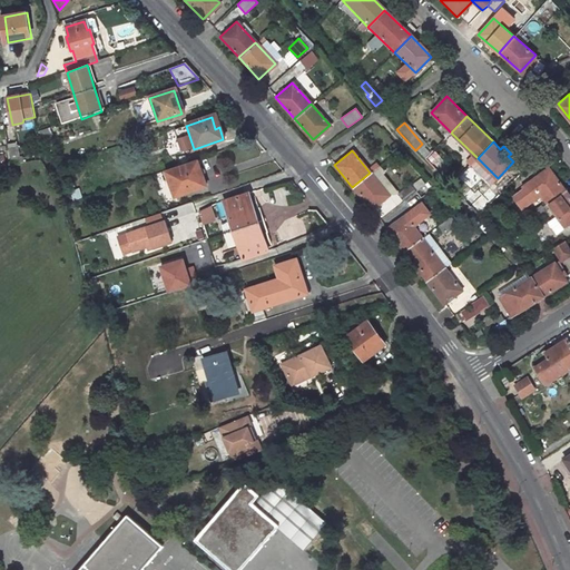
[(42,154),(11,159),(11,165),(45,160),(42,154)]
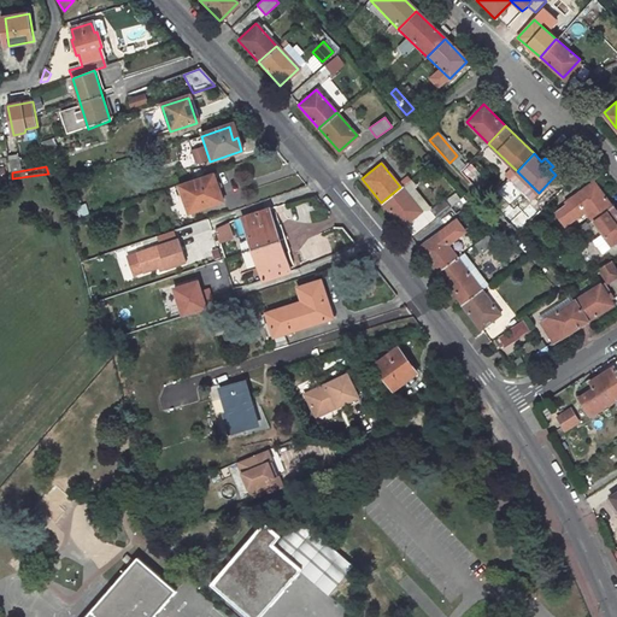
[(213,192),(209,177),(180,188),(188,212),(221,201),(217,191),(213,192)]
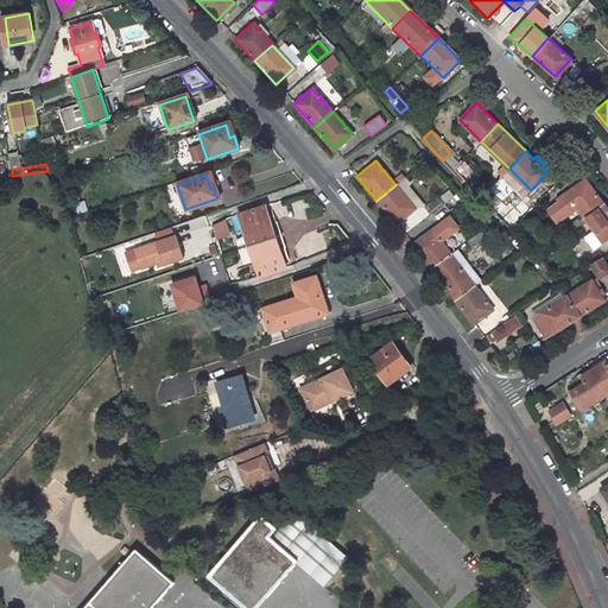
[(558,203),(549,210),(557,223),(578,208),(584,217),(603,203),(586,178),(557,201),(558,203)]
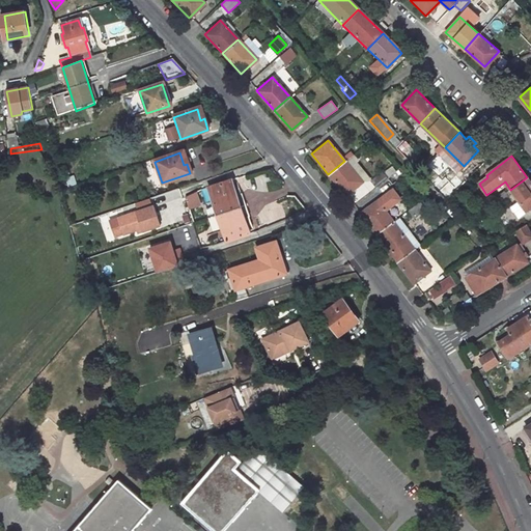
[(344,195),(361,182),(344,161),(328,174),(344,195)]
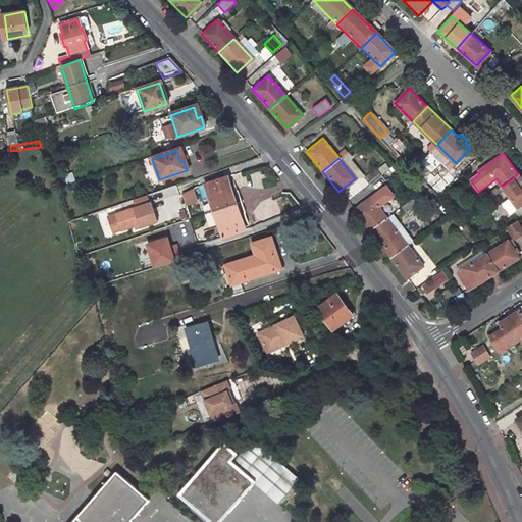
[(374,169),(363,178),(369,185),(379,176),(374,169)]
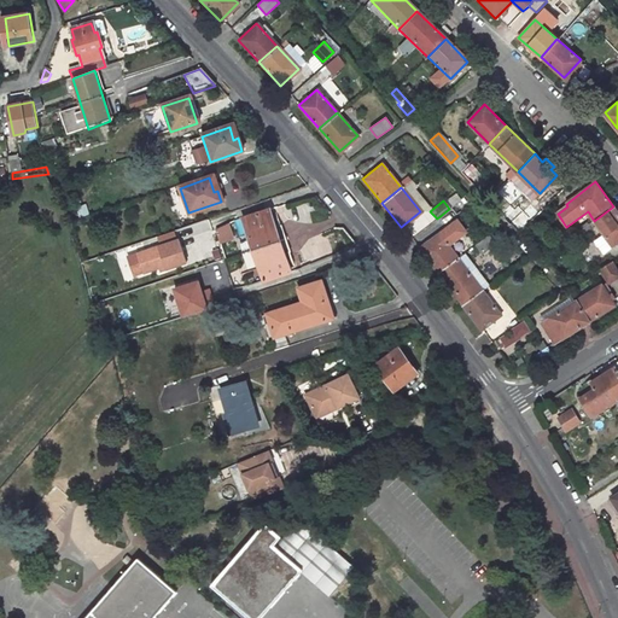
[(594,221),(613,245),(617,240),(617,211),(613,207),(594,221)]
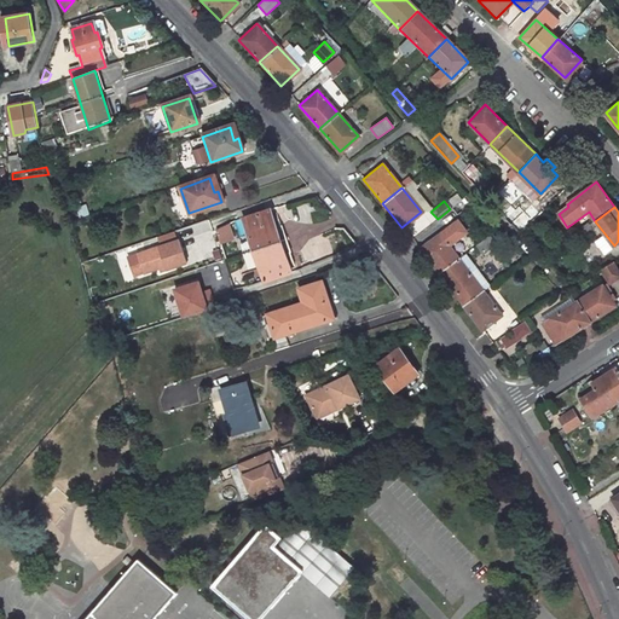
[(252,252),(284,241),(285,241),(279,225),(278,226),(273,213),(268,215),(267,210),(241,219),(252,252)]
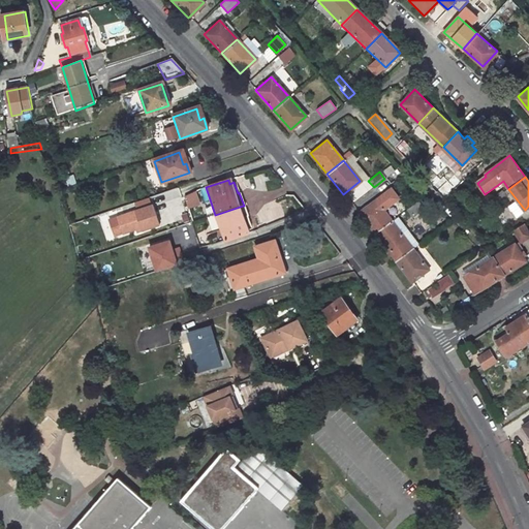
[(391,220),(382,210),(398,198),(391,189),(359,213),(374,234),(391,220)]
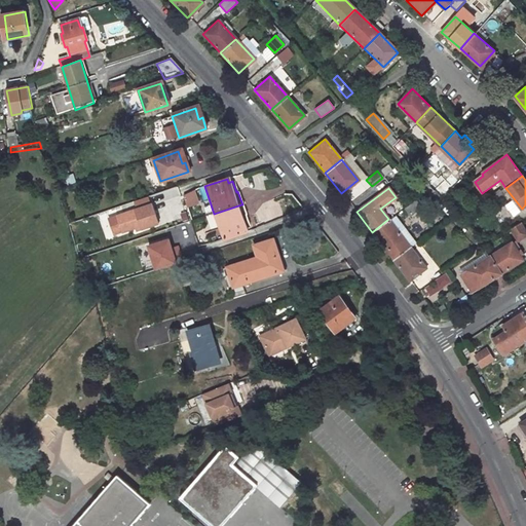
[(499,188),(489,195),(491,198),(501,191),(499,188)]
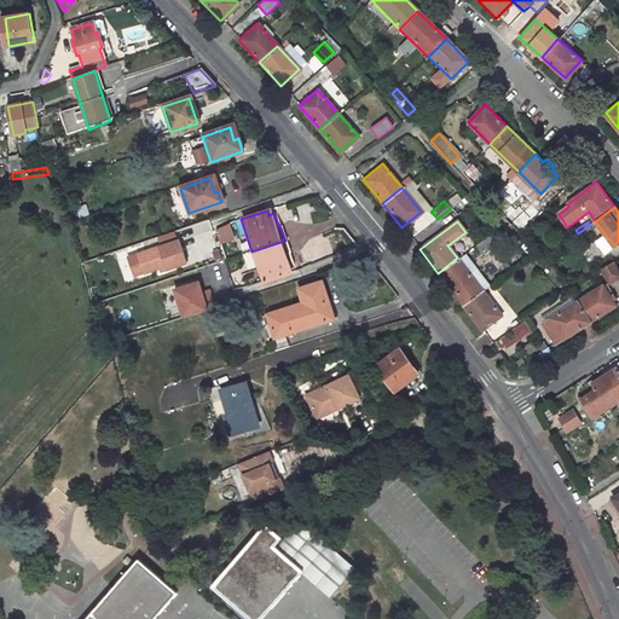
[(214,226),(217,243),(231,241),(229,224),(214,226)]
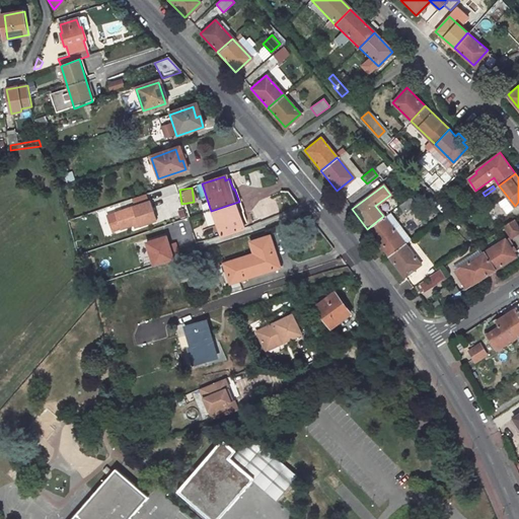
[(487,198),(497,191),(495,189),(485,196),(487,198)]
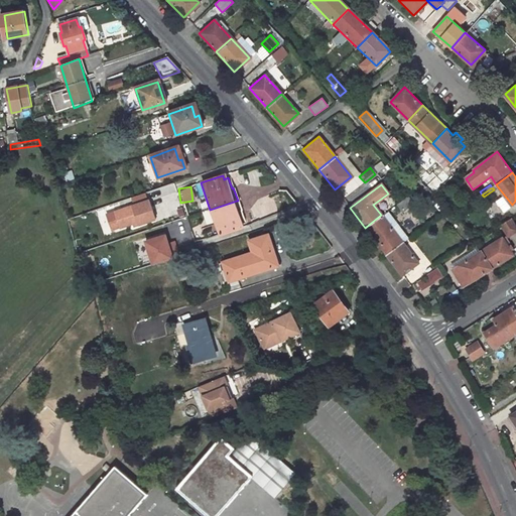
[(396,206),(400,212),(412,203),(408,197),(396,206)]
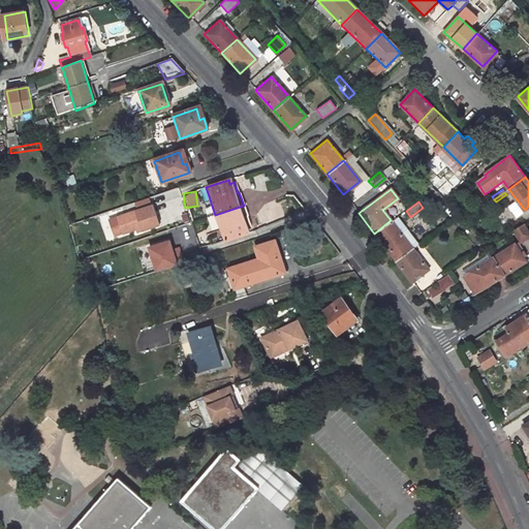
[(251,234),(246,218),(248,218),(244,206),(243,206),(215,215),(220,230),(224,243),(251,234)]
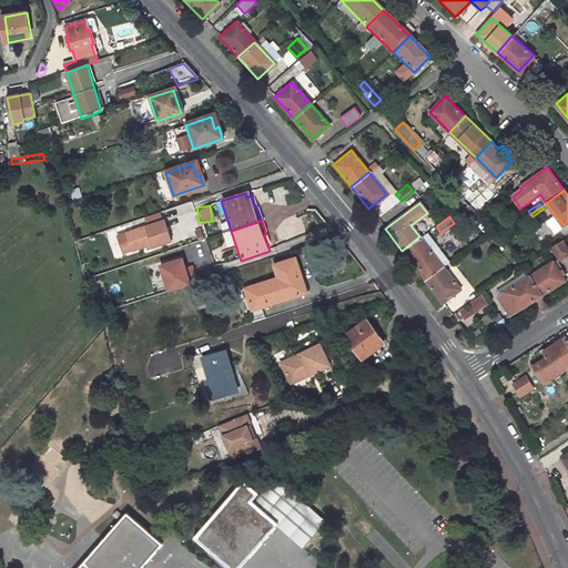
[(121,235),(128,253),(140,249),(145,246),(146,250),(165,243),(159,223),(121,235)]
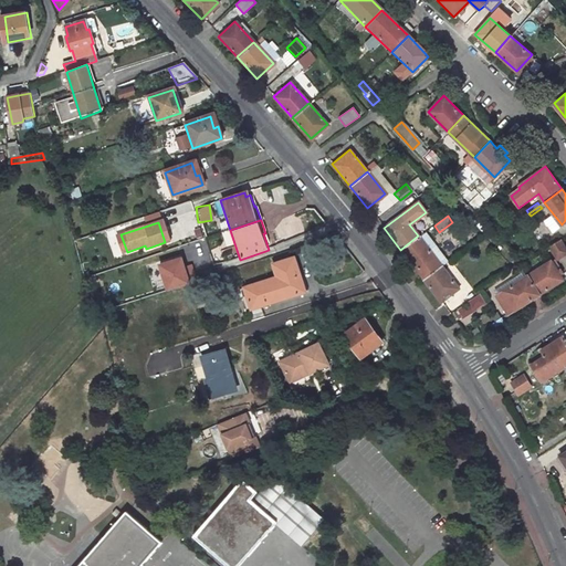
[(230,230),(219,233),(226,251),(236,247),(230,230)]
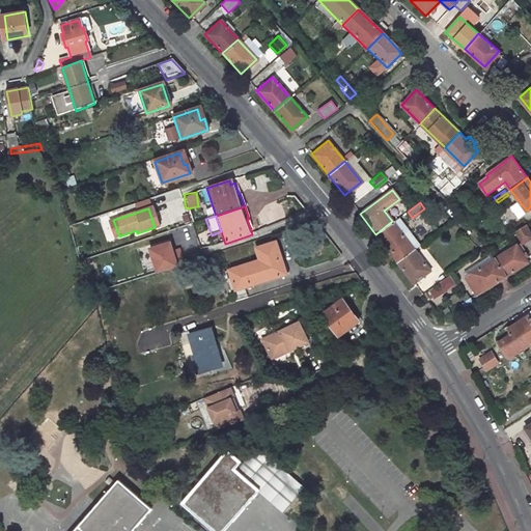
[(399,217),(393,222),(414,249),(420,245),(399,217)]
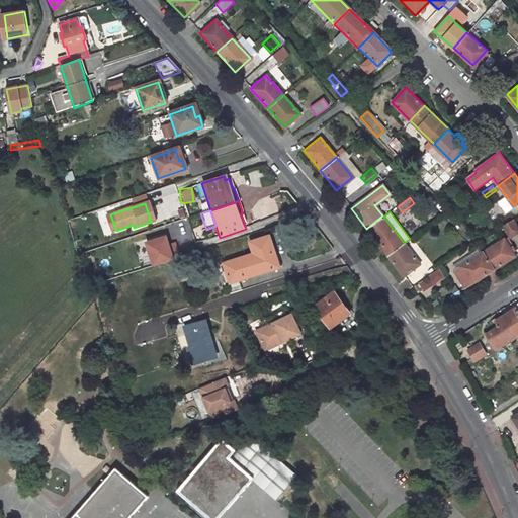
[(110,214),(102,218),(107,234),(116,231),(110,214)]
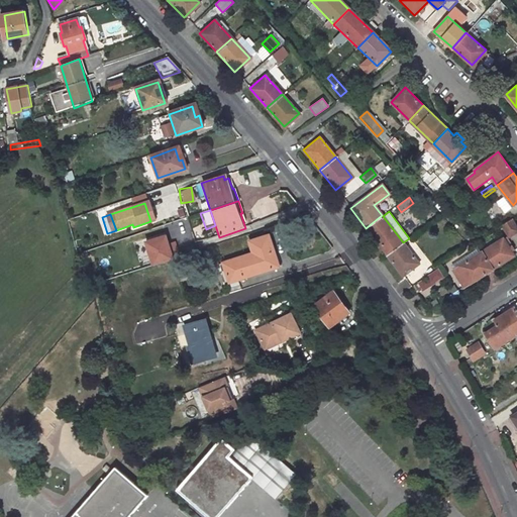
[(403,242),(383,216),(382,215),(366,228),(386,254),(403,242)]
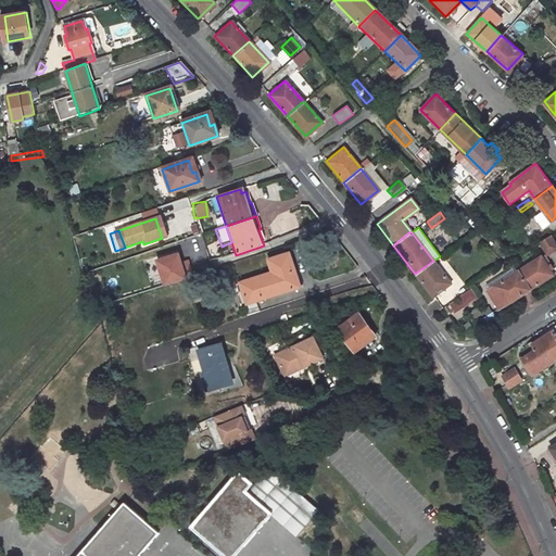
[(540,241),(547,254),(555,249),(555,242),(552,235),(540,241)]
